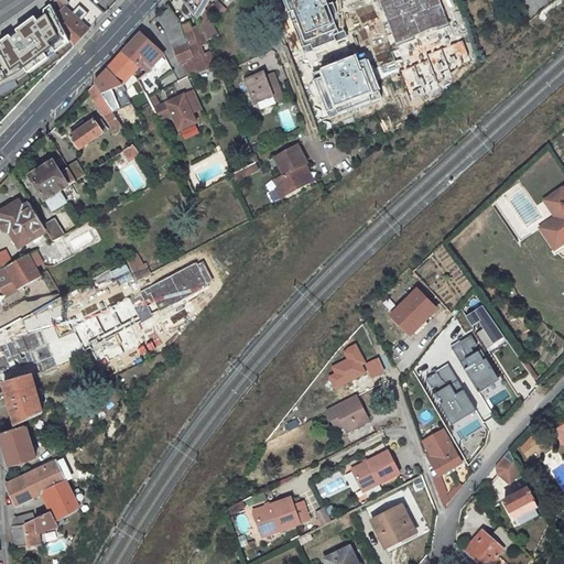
[(55,10),(73,49),(88,30),(91,25),(62,0),(56,0),(55,1),(60,4),(55,10)]
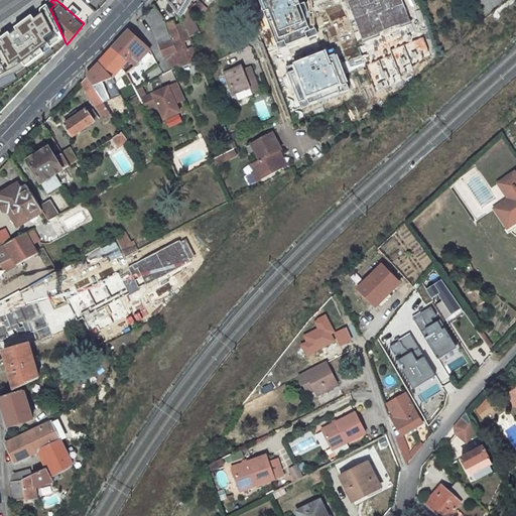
[(56,0),(84,23),(94,13),(81,0),(56,0)]
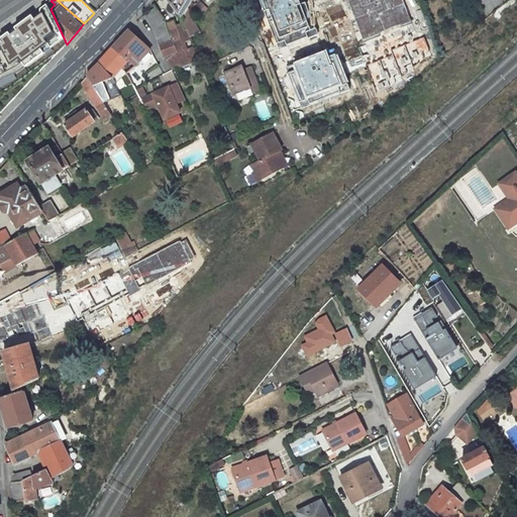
[(167,0),(182,19),(192,0),(167,0)]
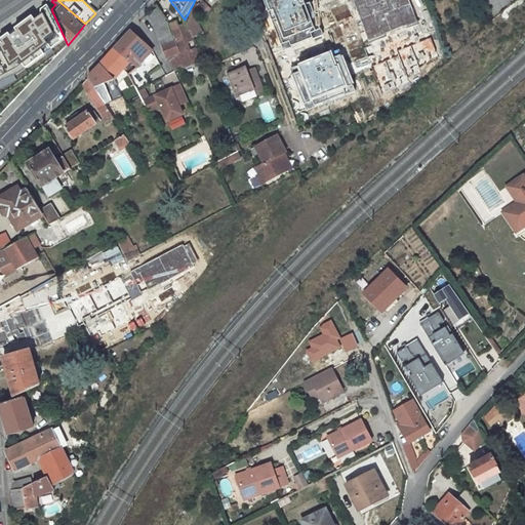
[(355,0),(360,19),(371,16),(373,25),(417,13),(413,0),(398,0),(397,0),(355,0)]
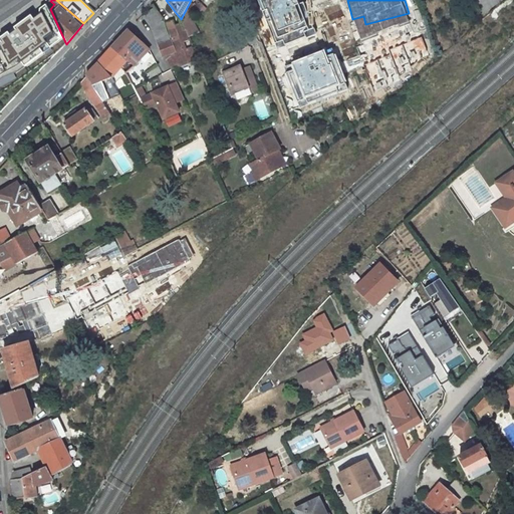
[(350,43),(339,3),(318,9),(325,33),(334,31),(339,46),(350,43)]
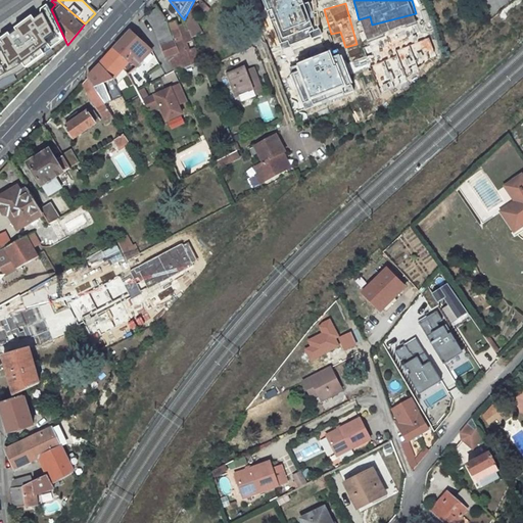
[(0,114),(20,92),(67,45),(51,9),(49,5),(0,40),(0,114)]
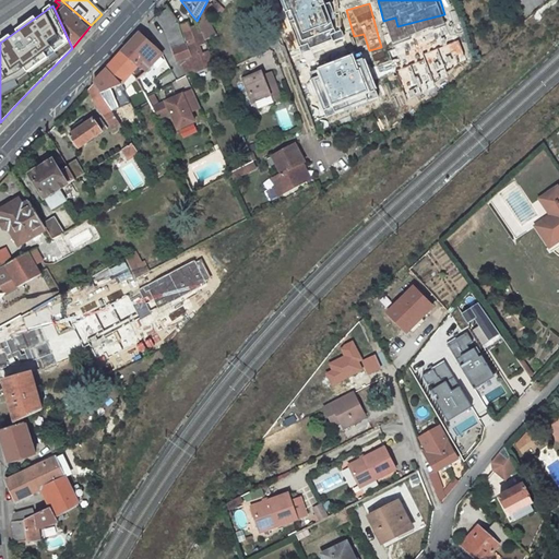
[(155,19),(165,30),(176,22),(167,9),(155,19)]
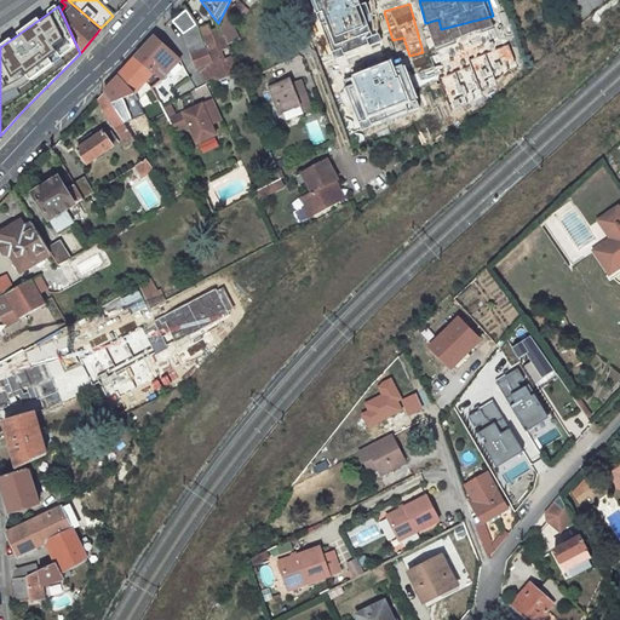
[(207,50),(212,63),(200,73),(206,86),(228,76),(227,74),(236,69),(231,57),(222,61),(218,53),(228,49),(223,36),(218,40),(214,32),(211,33),(208,27),(200,29),(200,30),(206,47),(207,50)]
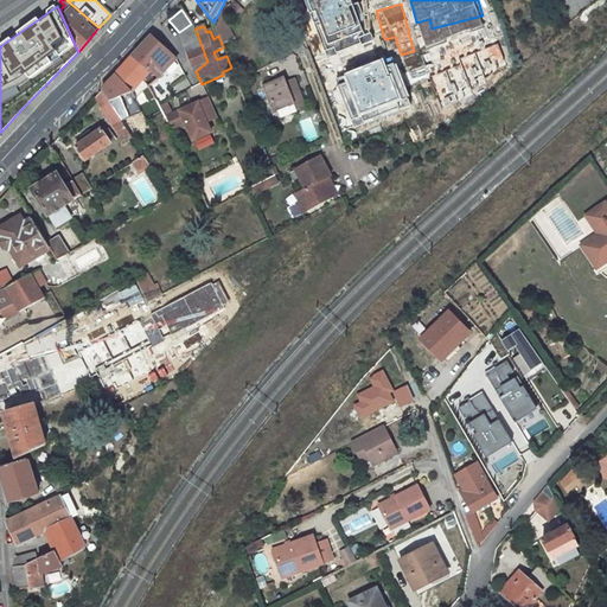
[(180,36),(186,52),(202,46),(196,30),(180,36)]
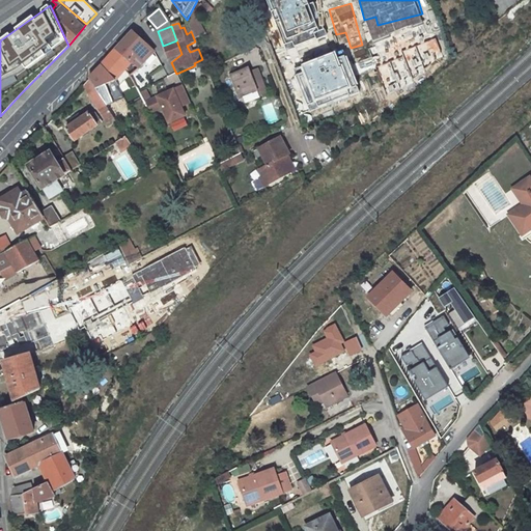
[(134,84),(144,74),(139,66),(154,53),(132,31),(116,49),(131,62),(134,65),(137,68),(131,74),(129,76),(134,84)]
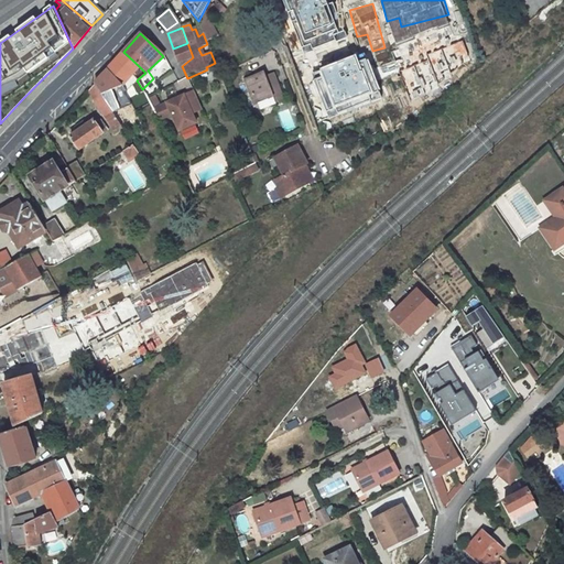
[(188,45),(174,51),(179,64),(181,66),(182,66),(193,57),(188,45)]
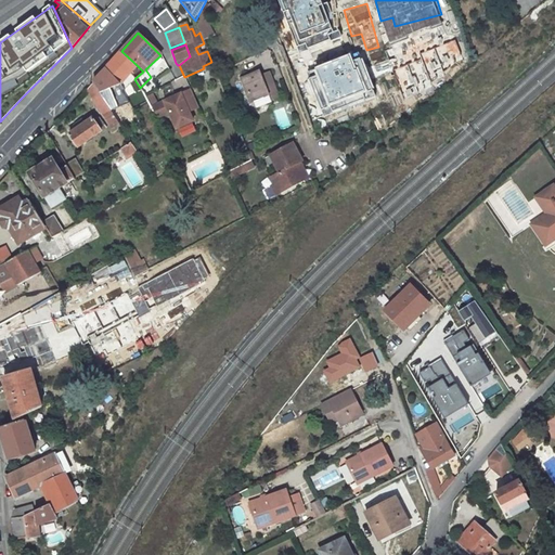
[(115,57),(130,72),(137,65),(121,51),(115,57)]
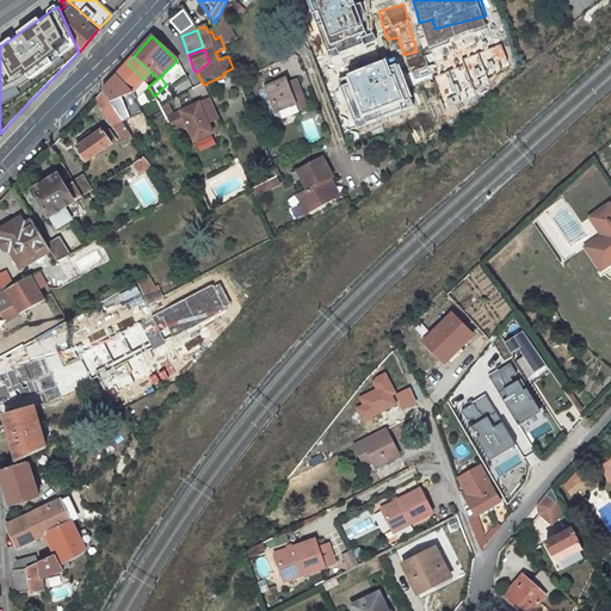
[(116,75),(131,93),(137,86),(143,79),(127,63),(116,75)]
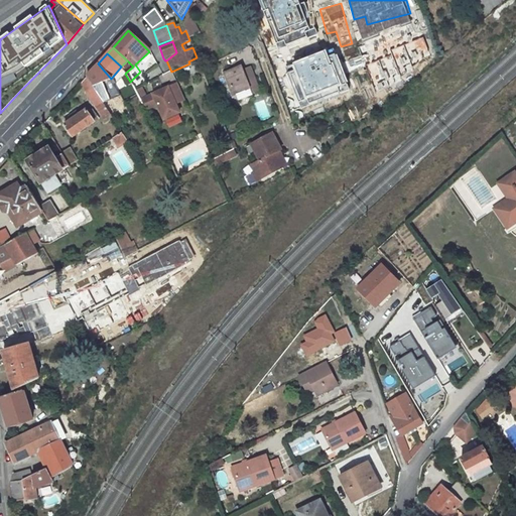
[(305,54),(295,56),(298,73),(308,72),(305,54)]
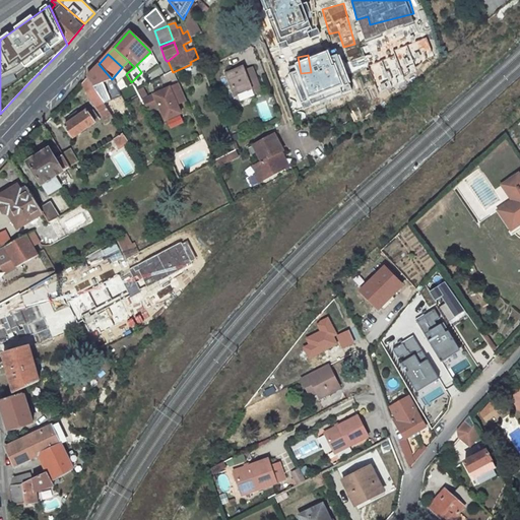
[(236,87),(242,100),(255,93),(254,91),(261,88),(255,77),(249,80),(244,69),(241,63),(223,71),(232,88),(236,87)]
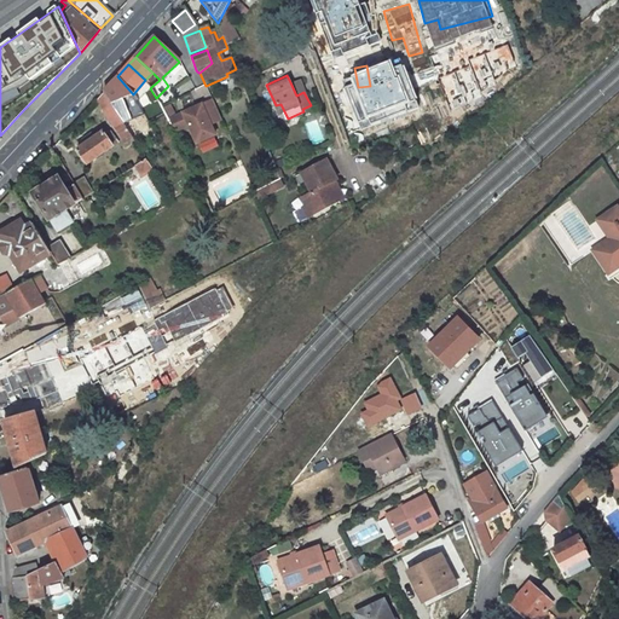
[(119,114),(133,108),(128,97),(133,94),(117,76),(104,91),(119,114)]
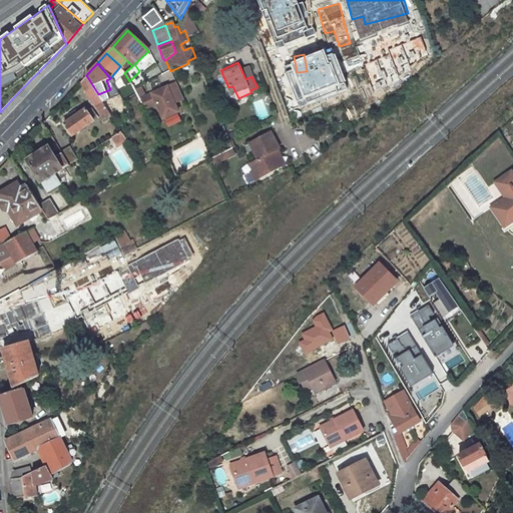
[(129,63),(123,68),(126,71),(132,66),(129,63)]
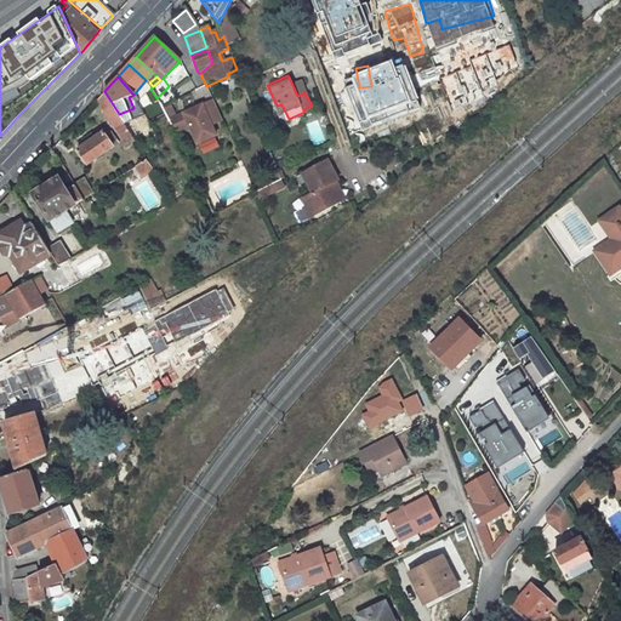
[(305,92),(298,79),(291,83),(297,96),(305,92)]
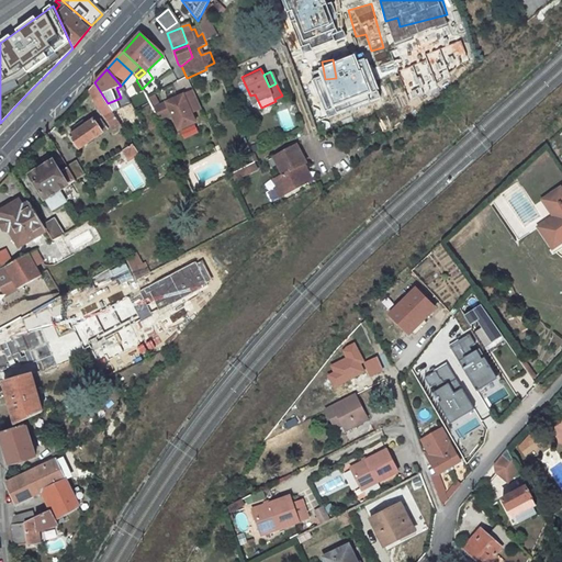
[(131,85),(126,79),(121,86),(125,91),(131,85)]
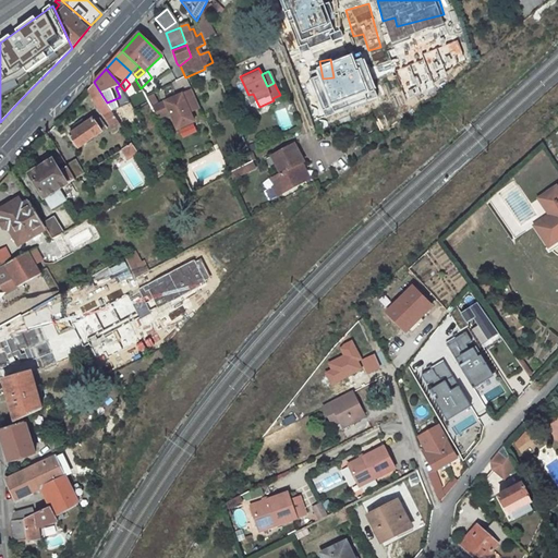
[(135,94),(142,91),(141,88),(135,80),(130,84),(135,94)]
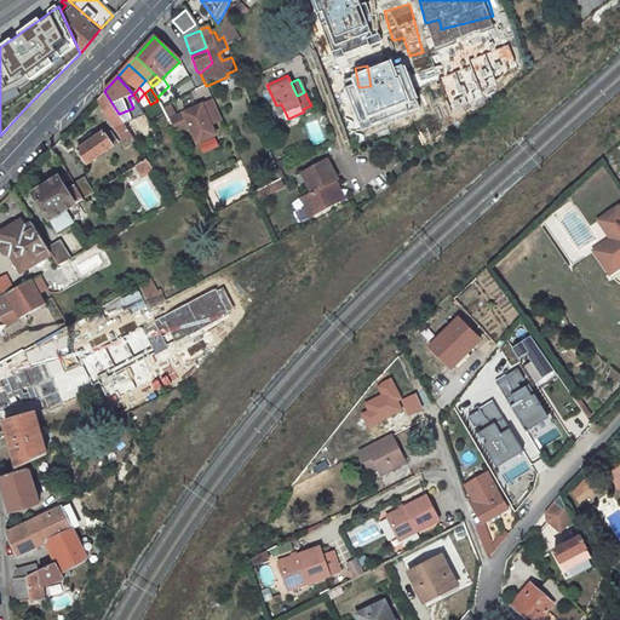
[(96,99),(116,131),(125,125),(119,114),(104,91),(96,99)]
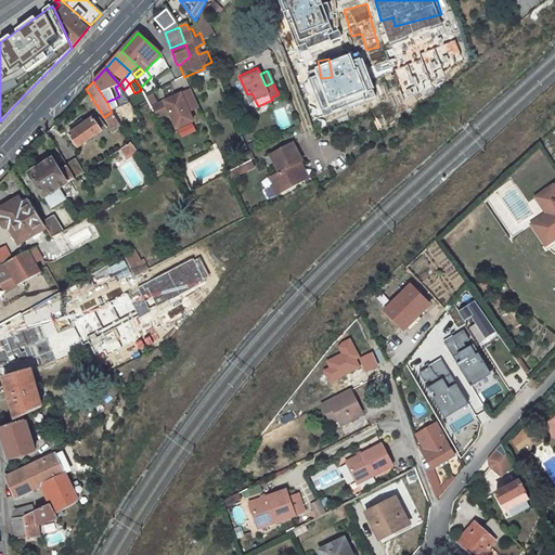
[(199,110),(192,91),(164,104),(169,115),(177,131),(193,124),(189,114),(199,110)]
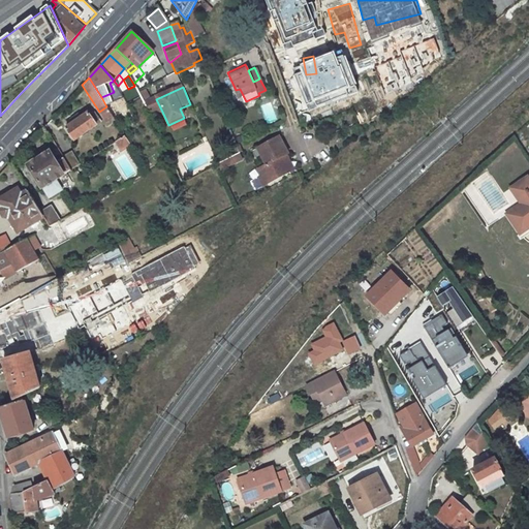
[(156,99),(145,104),(150,115),(161,110),(156,99)]
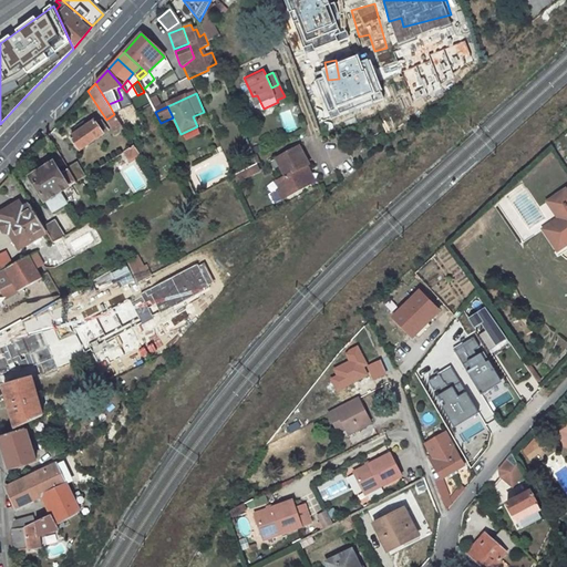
[(115,114),(114,114),(106,120),(114,131),(120,129),(121,131),(124,129),(115,114)]
